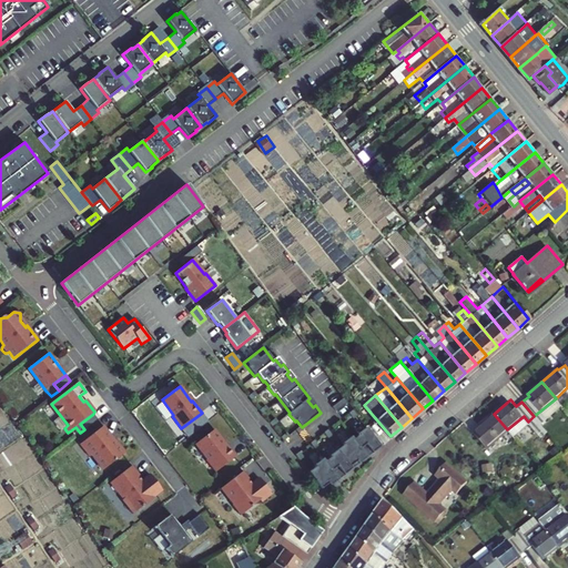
[(93,414),(80,424),(84,429),(98,419),(93,414)]
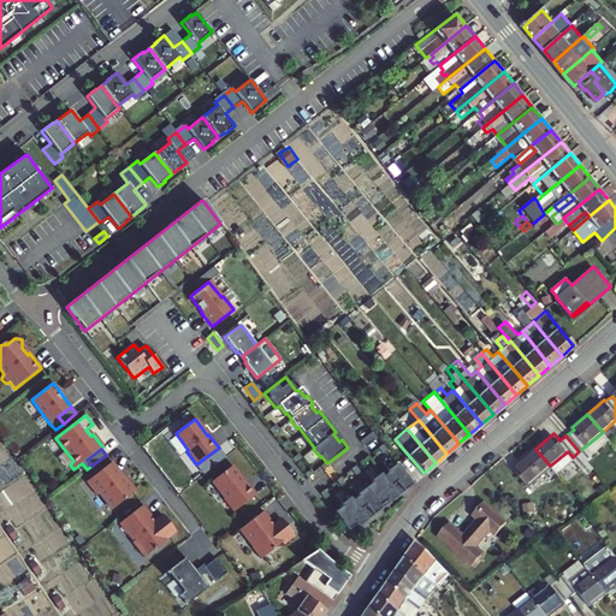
[(550,466),(535,449),(513,468),(527,485),(550,466)]
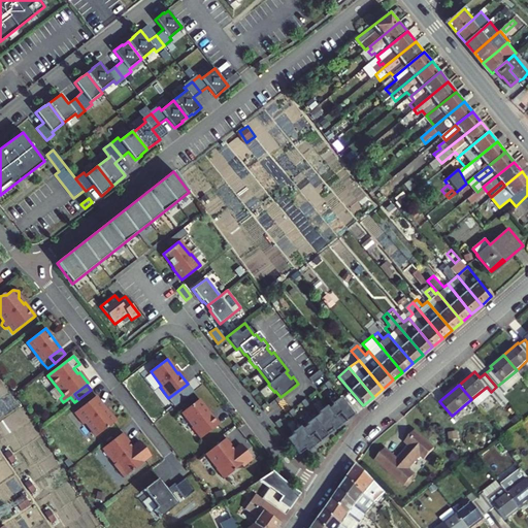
[(96,436),(117,421),(110,411),(108,414),(96,396),(74,414),(84,425),(86,423),(96,436)]
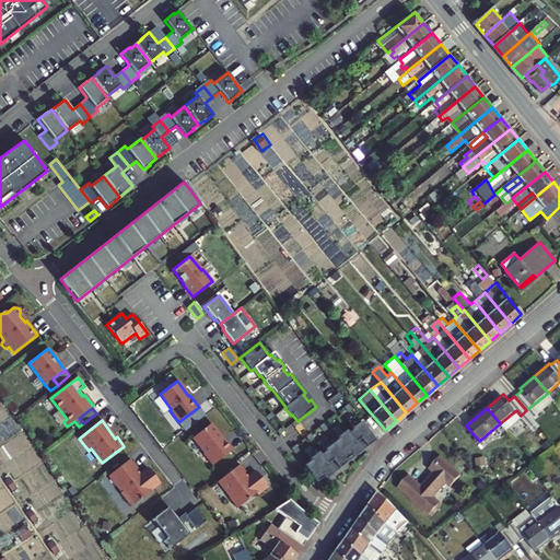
[(304,466),(318,485),(326,479),(325,477),(331,471),(334,474),(354,457),(352,455),(360,450),(361,452),(375,441),(361,422),(348,432),(347,431),(338,438),(339,439),(319,454),(318,453),(310,459),(311,461),(304,466)]
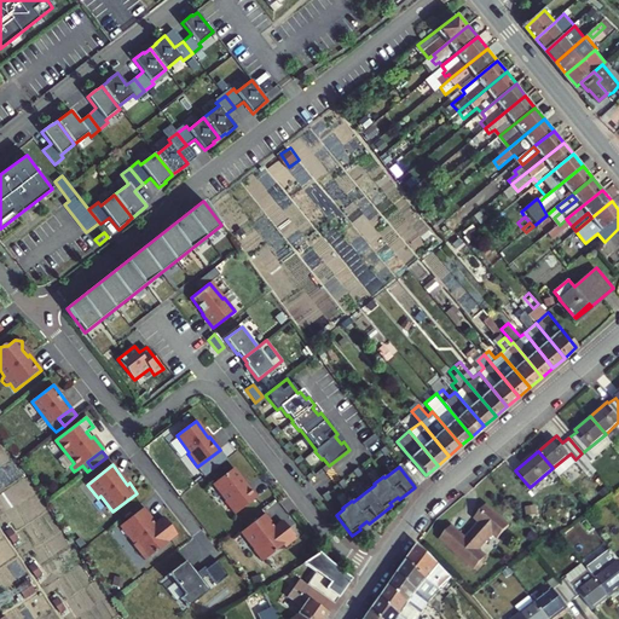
[(246,485),(233,469),(214,484),(226,499),(225,502),(235,515),(256,497),(247,485),(246,485)]
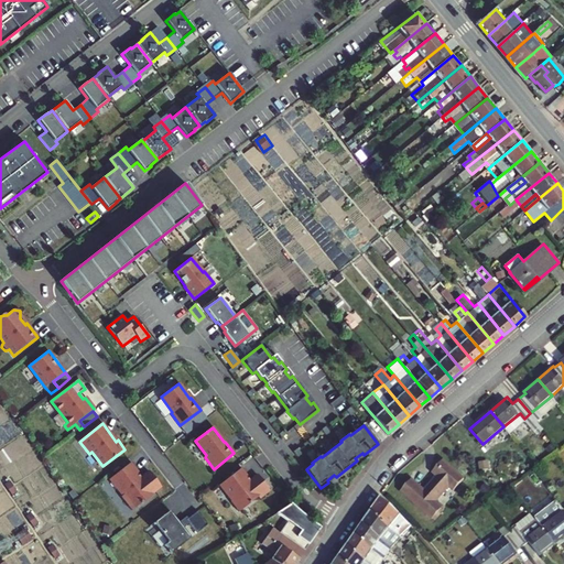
[(463,479),(442,461),(432,472),(436,476),(423,491),(411,479),(400,491),(432,519),(442,508),(435,501),(448,486),(453,490),(463,479)]
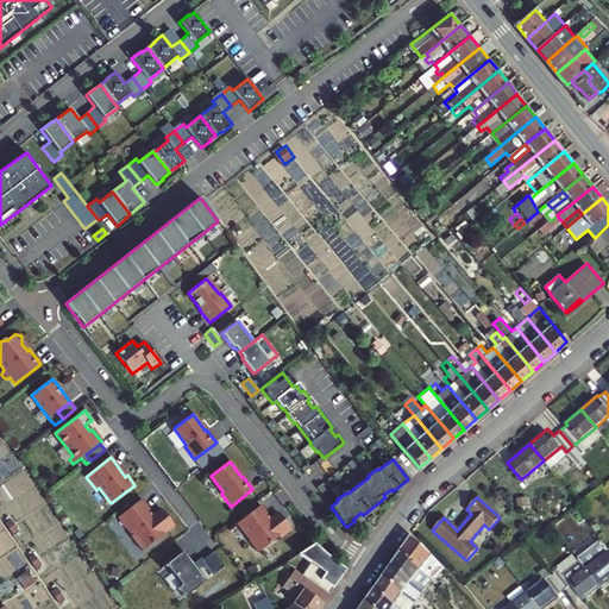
[(132,538),(143,551),(175,526),(161,508),(151,515),(149,510),(150,509),(142,498),(118,516),(132,534),(132,538)]
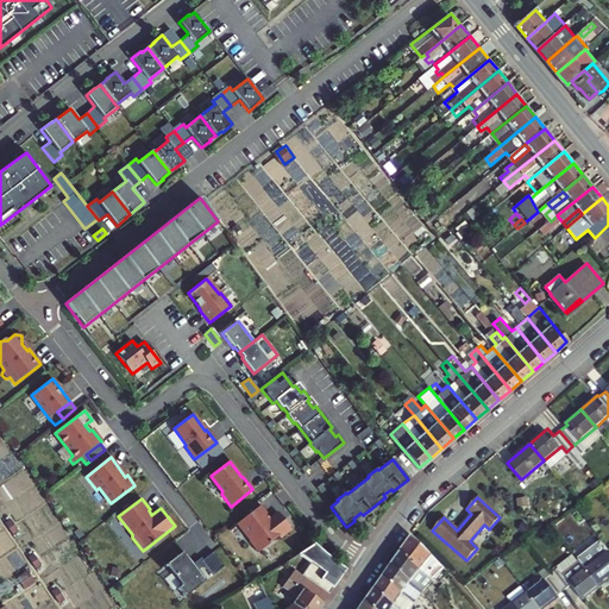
[(281,539),(293,531),(278,513),(269,520),(265,515),(268,514),(261,506),(238,523),(250,539),(250,541),(258,553),(280,537),(281,539)]
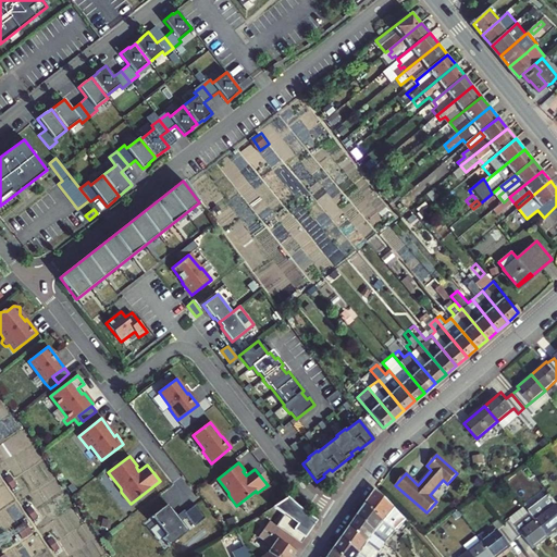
[(367,505),(383,522),(384,522),(396,531),(406,520),(395,508),(376,491),(367,505)]
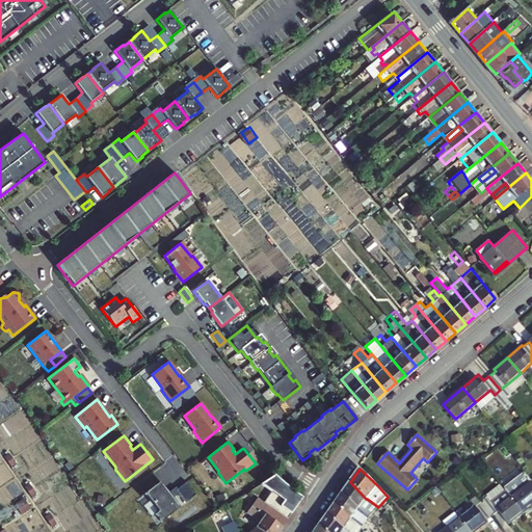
[(276,501),(270,507),(287,520),(300,500),(283,484),(274,475),(259,484),(276,501)]
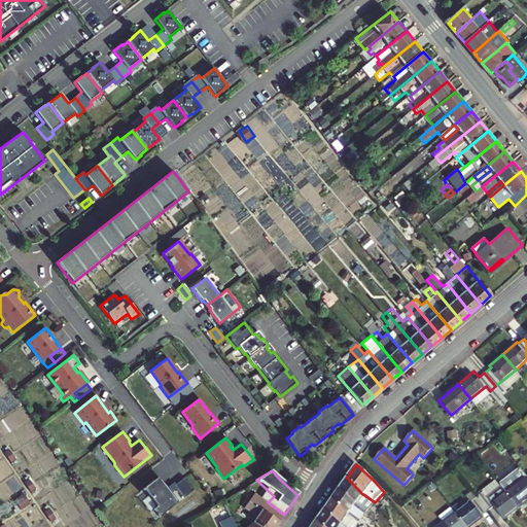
[(506,487),(525,477),(522,470),(503,480),(506,487)]
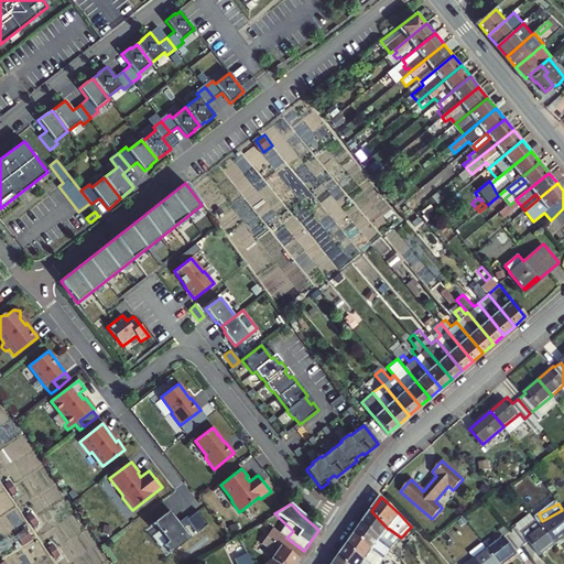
[(563,509),(543,525),(556,541),(563,534),(563,509)]
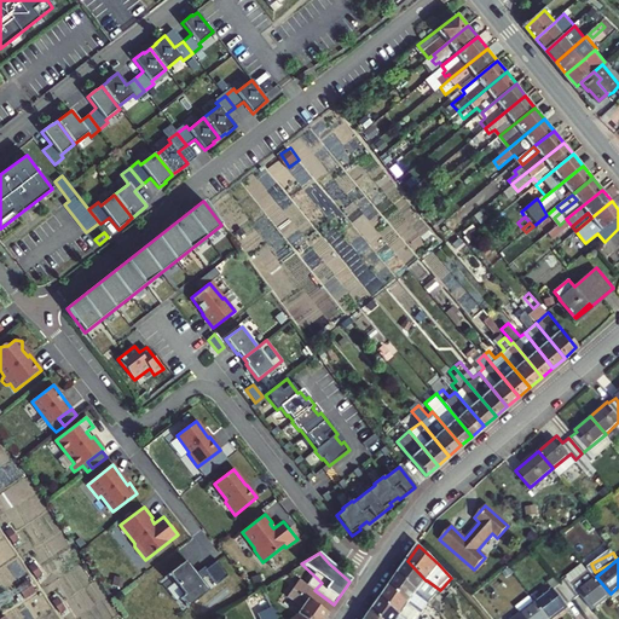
[(186,607),(208,591),(201,580),(196,574),(185,561),(168,574),(184,595),(180,599),(186,607)]
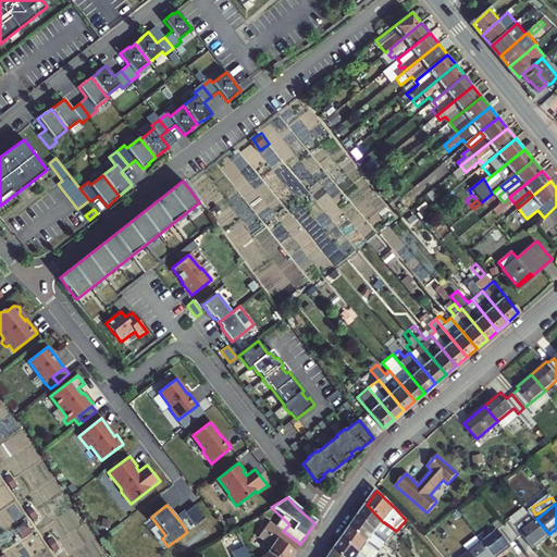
[(186,518),(194,527),(205,518),(195,505),(185,512),(184,514),(186,518)]
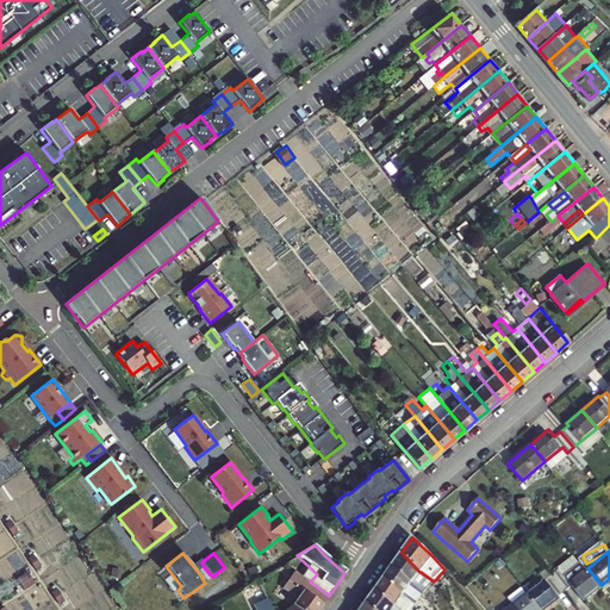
[(402,553),(393,566),(410,584),(415,587),(416,589),(423,593),(434,582),(421,572),(419,572),(402,553)]
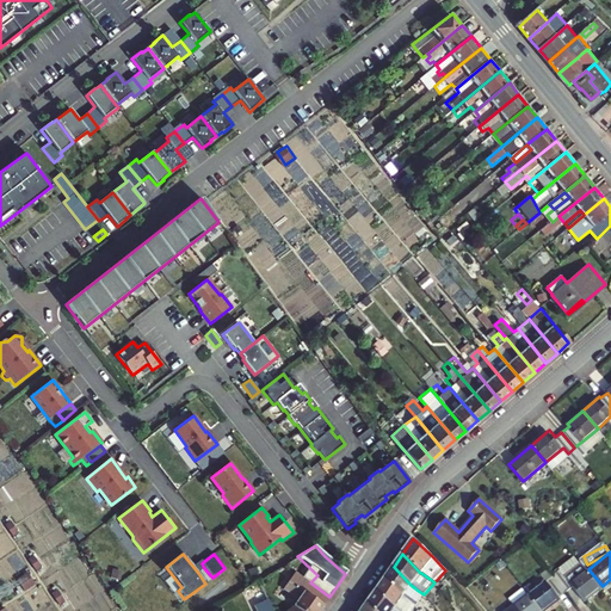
[(566,573),(581,565),(578,557),(562,567),(566,573)]
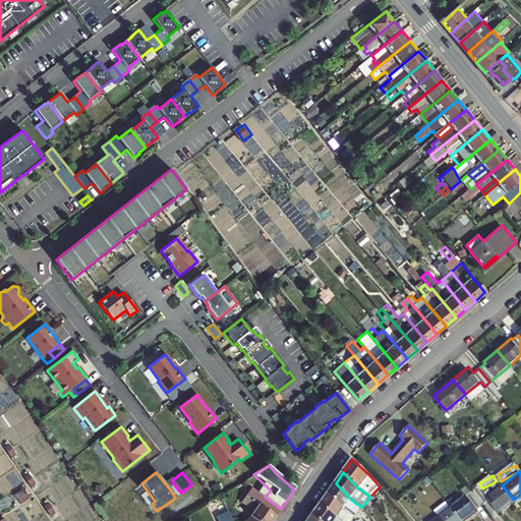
[(172,480),(173,479),(172,478),(165,483),(169,488),(174,484),(172,480)]
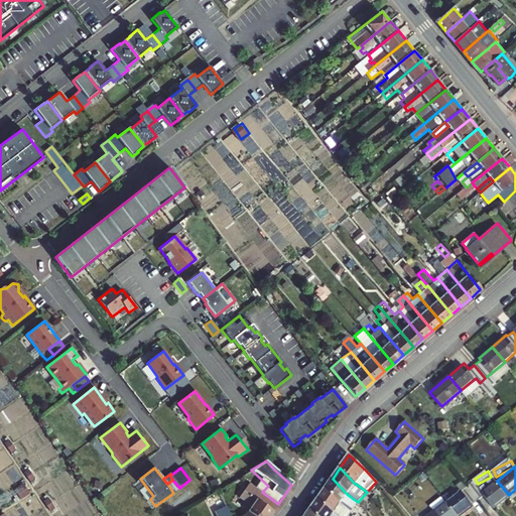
[(333,479),(325,489),(340,504),(350,512),(354,506),(358,502),(352,498),(351,497),(347,494),(333,479)]
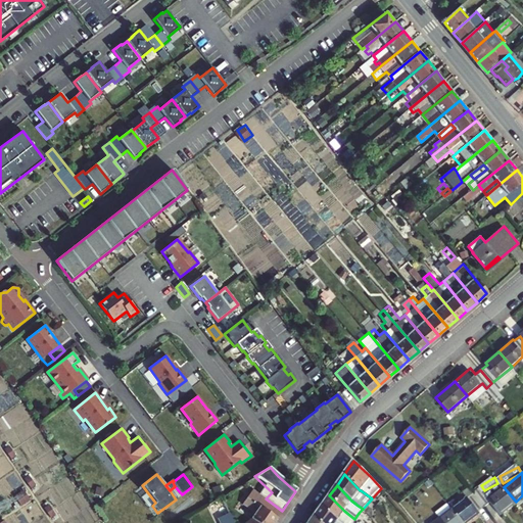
[(516,502),(504,487),(489,498),(480,486),(473,492),(484,506),(490,502),(501,514),(516,502)]
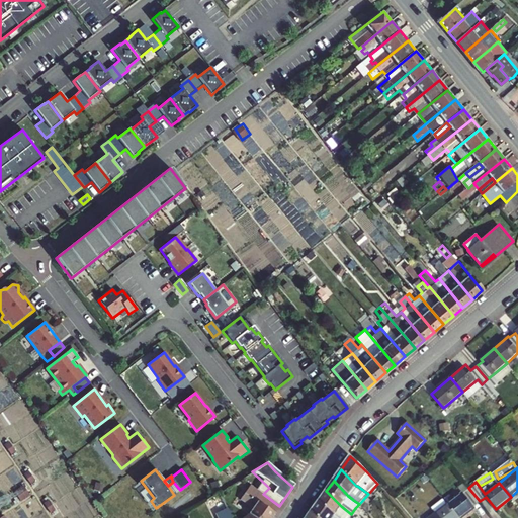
[(26,485),(17,491),(23,500),(32,494),(26,485)]
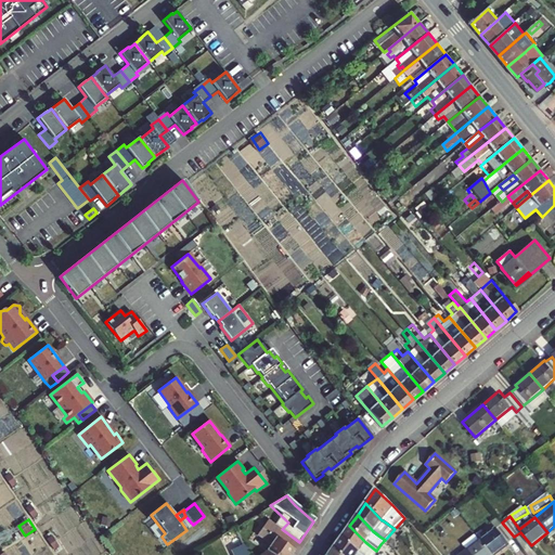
[(270,545),(267,551),(272,554),(289,554),(299,542),(282,529),(268,519),(257,536),(270,545)]
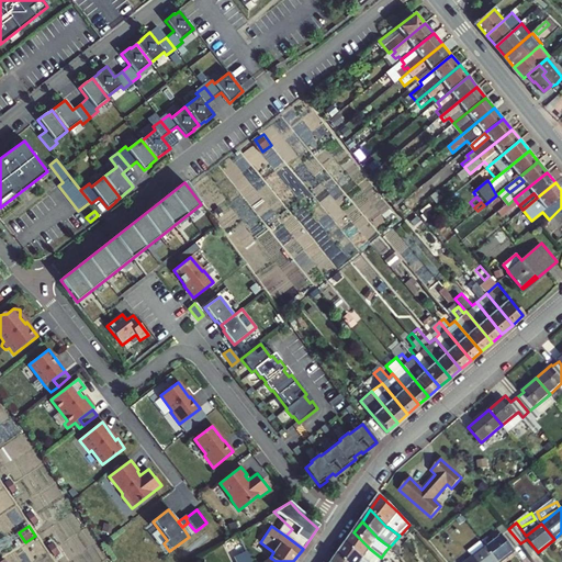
[(520,543),(508,529),(502,534),(497,528),(482,539),(485,544),(498,561),(515,550),(514,549),(520,543)]
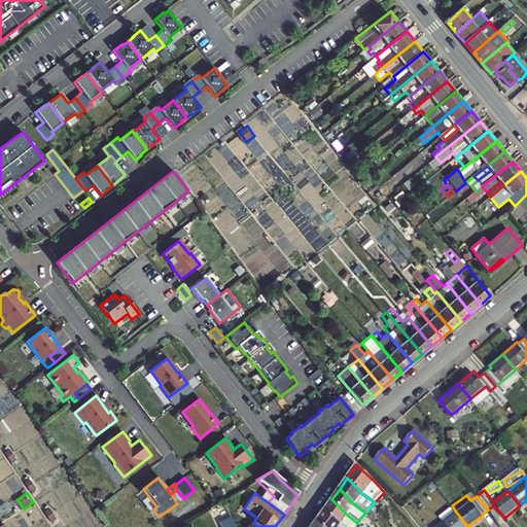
[(331,499),(324,510),(340,525),(341,525),(343,526),(354,526),(357,523),(347,515),(331,499)]
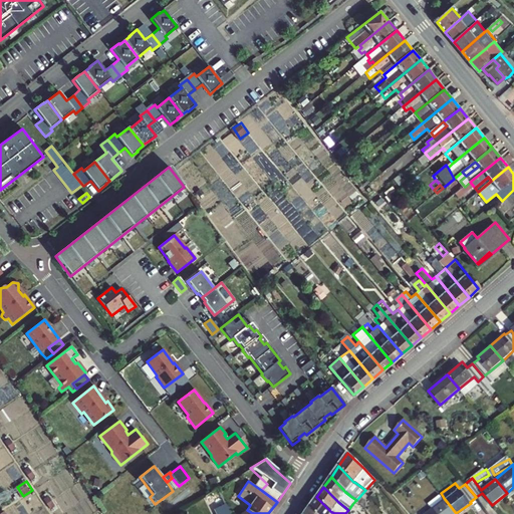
[(316,497),(309,508),(315,513),(334,513),(332,512),(331,512),(316,497)]
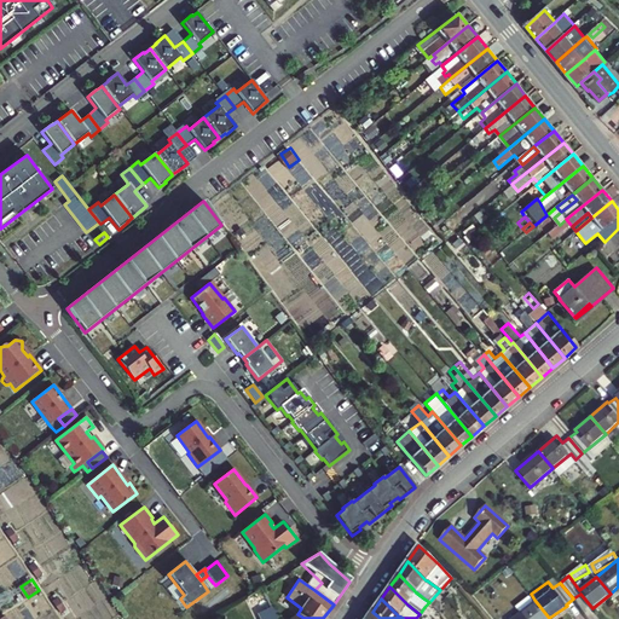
[(549,618),(534,600),(510,618),(549,618)]
